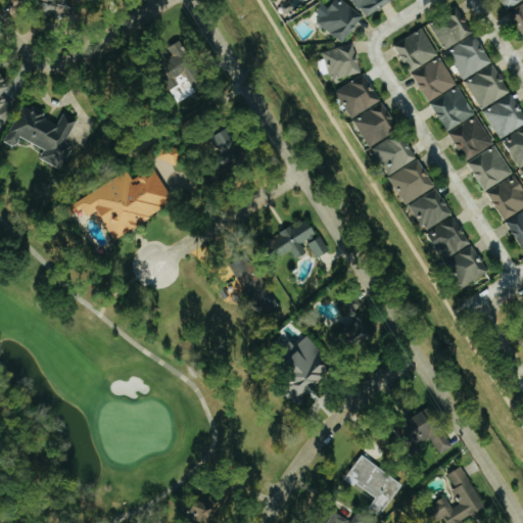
[(364,14),(341,0),(334,0),(329,8),(326,5),(315,21),(345,42),(364,14)]
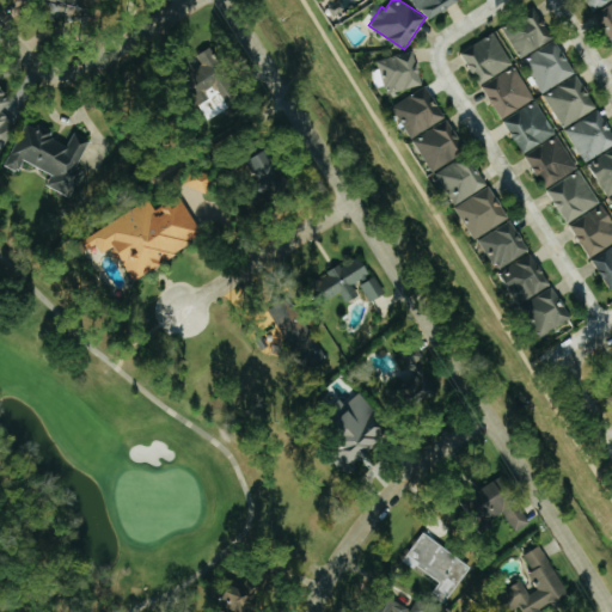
[(415,0),(426,20),(460,2),(459,0),(415,0)]
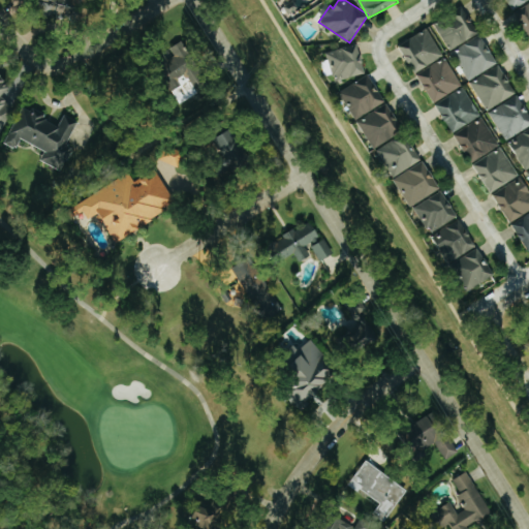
[(527,0),(507,0),(511,8),(527,0)]
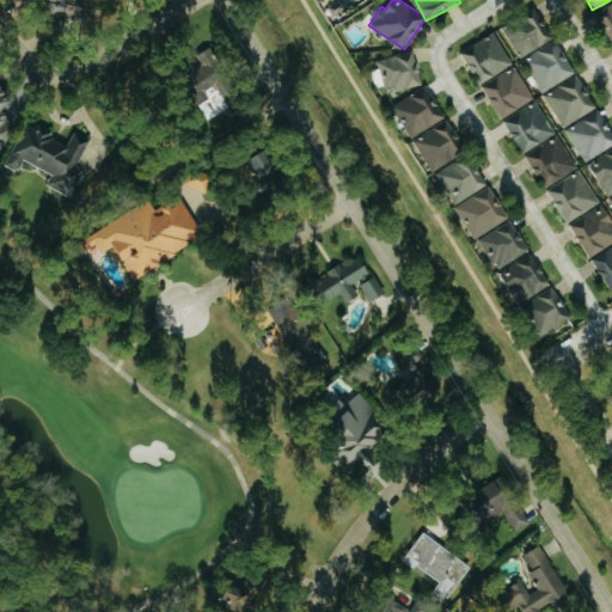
[(611,2),(597,13),(611,38),(611,2)]
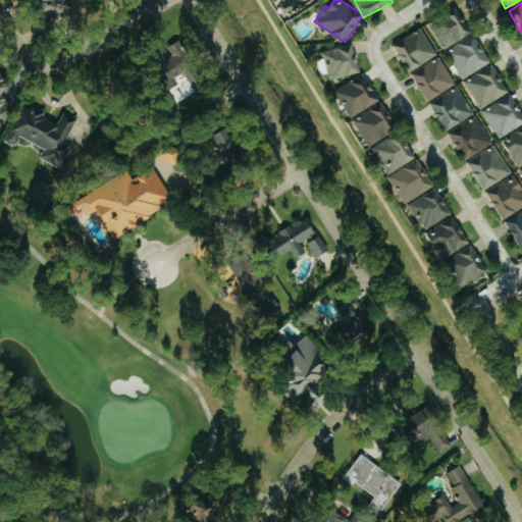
[(470,36),(459,14),(433,27),(444,48),(470,36)]
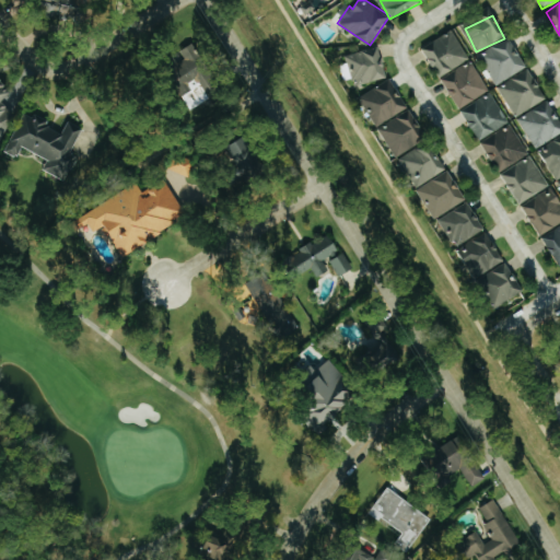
[(423,48),(441,77),(470,58),(453,30),(423,48)]
